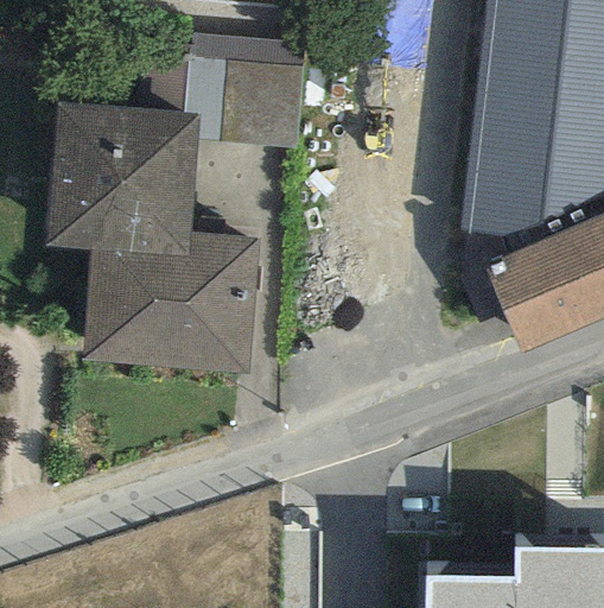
[(603,0),(485,0),(461,229),(533,214),(603,185),(603,0)]
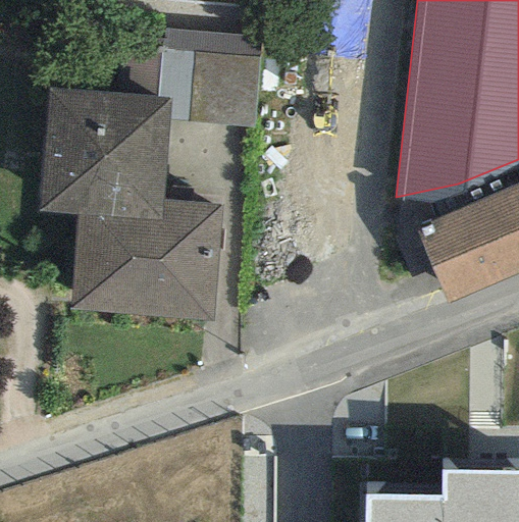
[(261,38),(130,28),(126,65),(132,66),(128,95),(172,98),(170,121),(253,127),(261,38)]
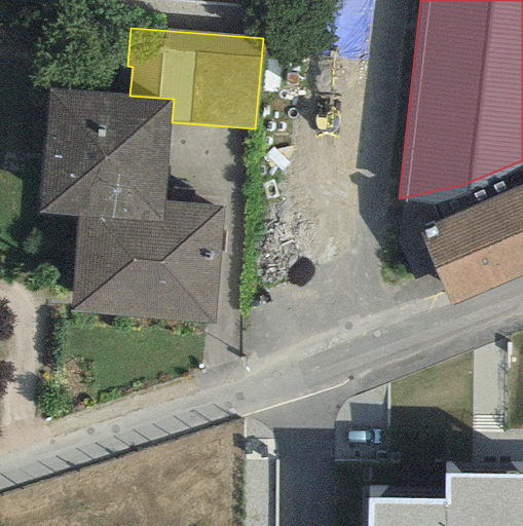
[(39,213),(79,216),(72,315),(217,327),(226,207),(164,202),(172,122),(174,99),(129,96),(50,87),(39,213)]
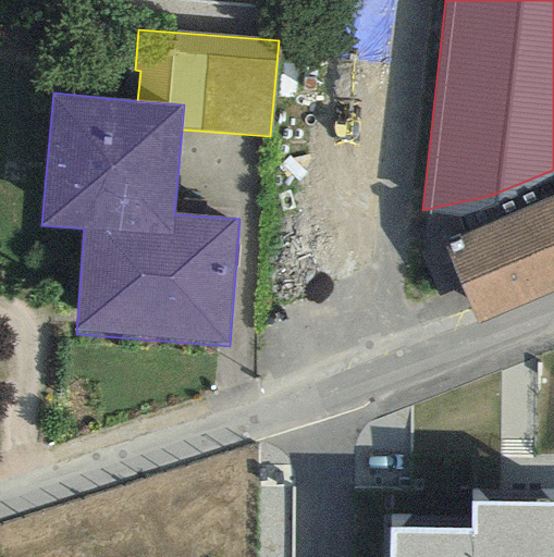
[(553,194),(452,239),(483,311),(553,279),(553,194)]
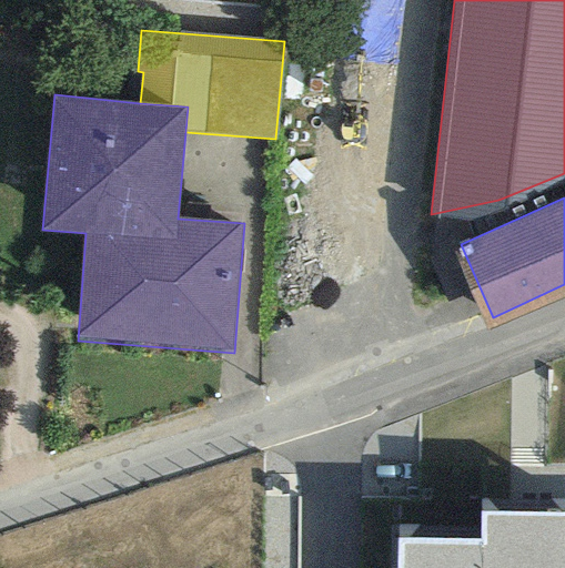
[(564,505),(478,505),(478,538),(396,536),(395,567),(564,567),(564,505)]
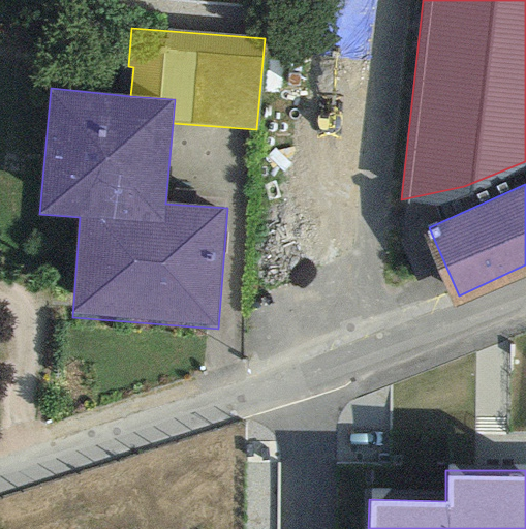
All buildings are outlined.
